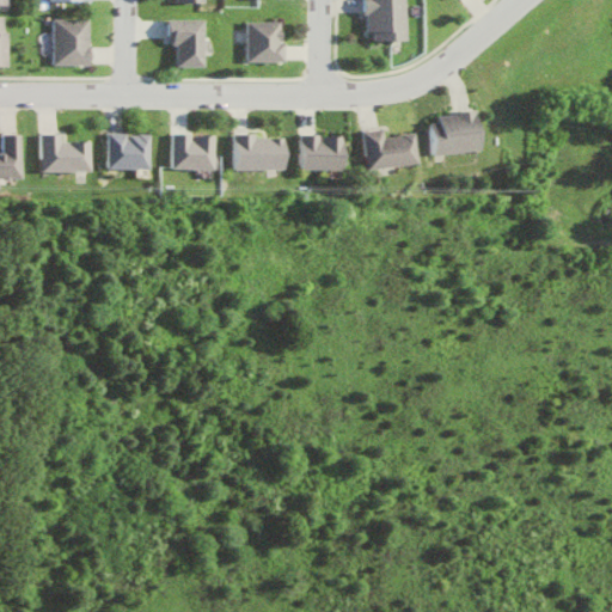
[(407,41),(408,0),(369,0),(368,40),(407,41)]
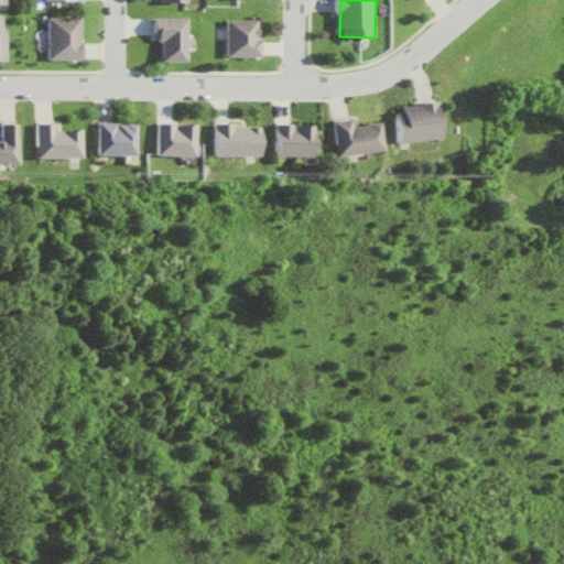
[(0,61),(12,61),(12,29),(8,29),(8,15),(0,14),(0,61)]
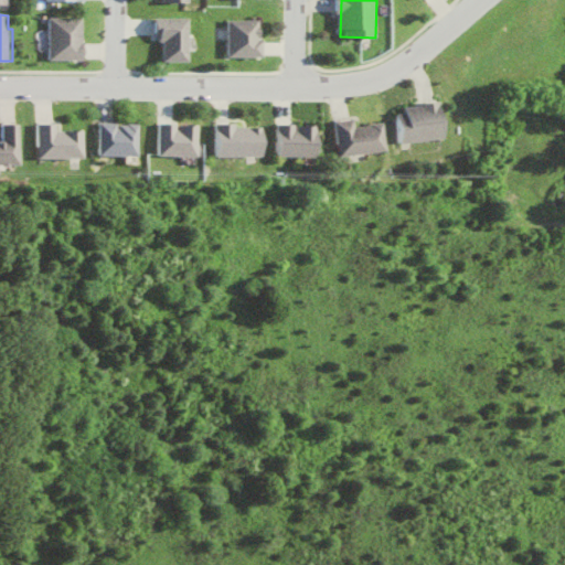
[(88,60),(87,17),(54,18),(55,61),(88,60)]
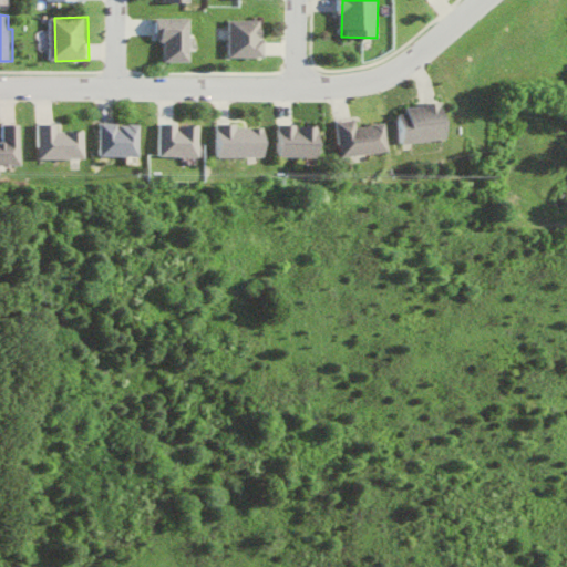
[(167,62),(192,62),(193,19),(161,18),(160,39),(167,39),(167,62)]
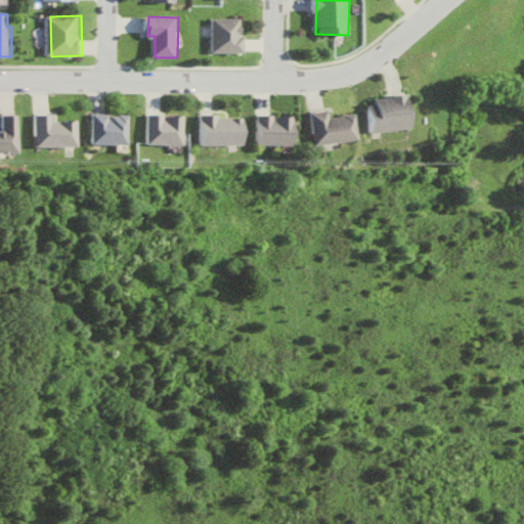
[(246,18),(216,18),(216,52),(246,53),(246,18)]
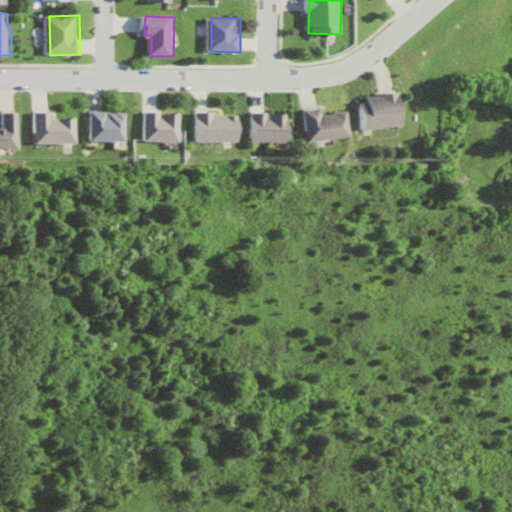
[(364,131),(403,124),(398,93),(359,100),(364,131)]
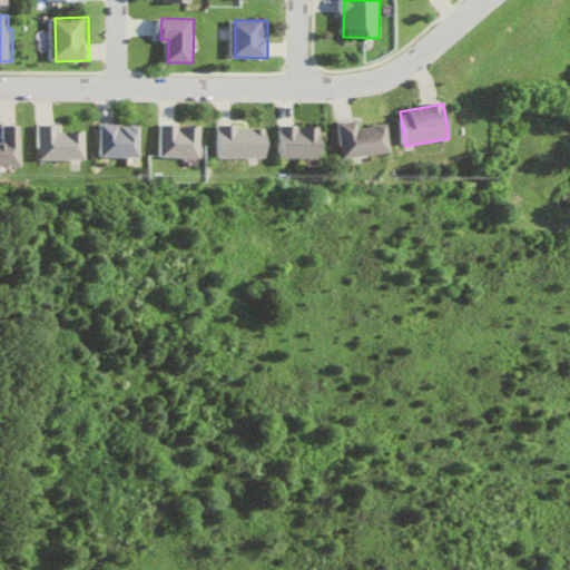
[(340,123),(345,158),(391,151),(386,124),(360,128),(359,120),(340,123)]
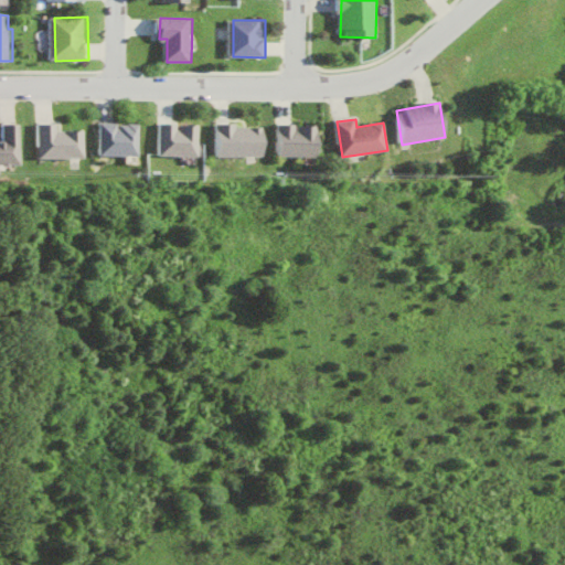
[(0,164),(23,164),(22,124),(6,125),(7,140),(0,140),(0,164)]
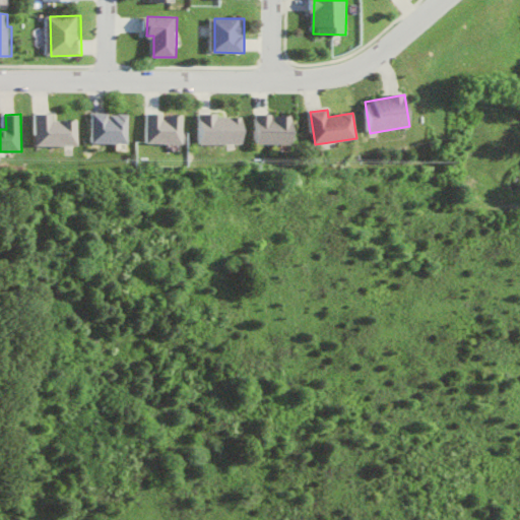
[(56,121),(55,114),(39,114),(39,146),(80,145),(80,120),(56,121)]
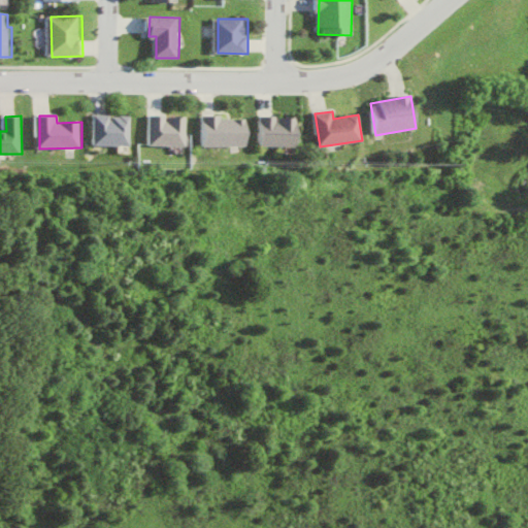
[(132,145),(133,116),(97,116),(96,144),(132,145)]
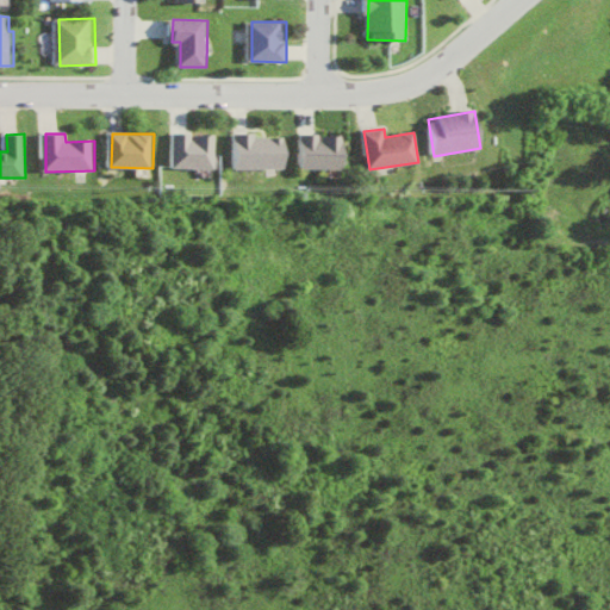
[(287,169),(286,137),(259,138),(259,134),(238,134),(240,170),(287,169)]
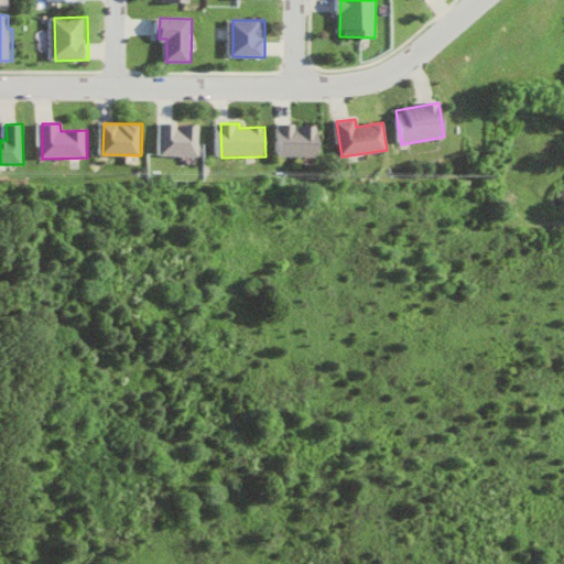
[(201,156),(202,125),(163,125),(162,155),(201,156)]
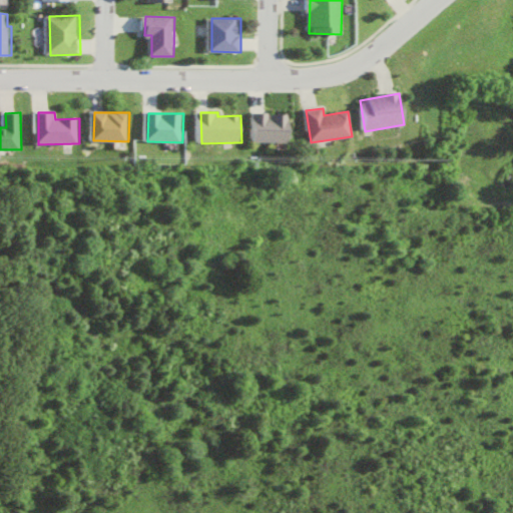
[(255,142),(290,143),(291,113),(255,113),(255,142)]
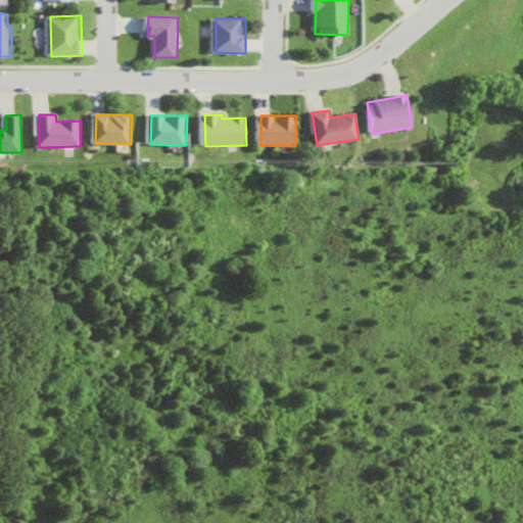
All buildings are outlined.
